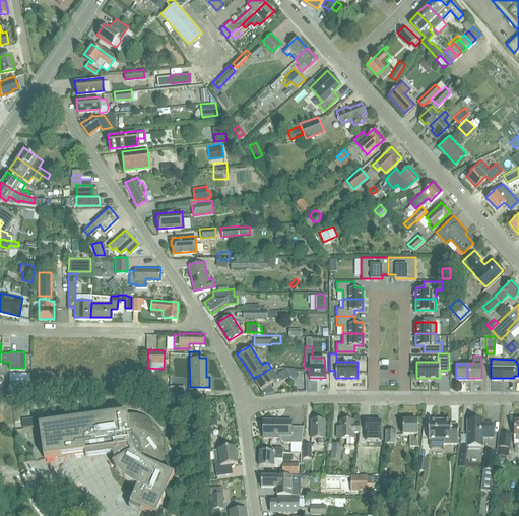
[(272,367),(271,368),(266,371),(254,379),(260,388),(277,377),(279,379),(290,374),(292,378),(299,375),(295,367),(285,367),(277,370),(277,371),(275,372),(272,367)]
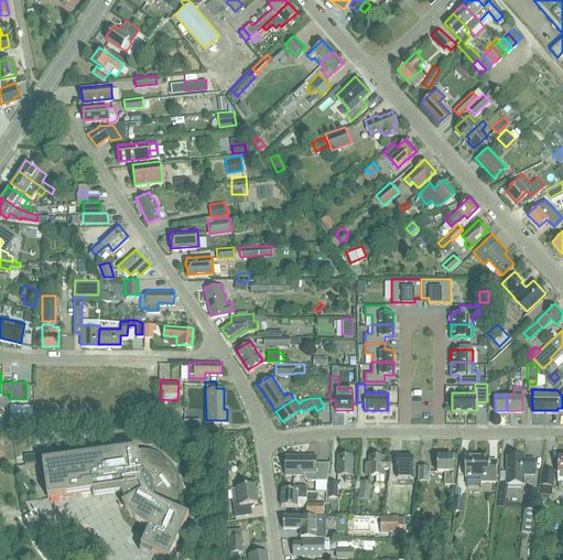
[(126,450),(126,413),(126,411),(120,410),(120,424),(122,424),(122,444),(119,444),(119,449),(42,460),(47,496),(91,490),(93,494),(121,491),(125,501),(121,502),(127,509),(133,517),(140,523),(149,527),(141,545),(139,549),(151,555),(153,550),(169,558),(188,514),(173,507),(179,490),(175,470),(162,454),(138,448),(126,450)]
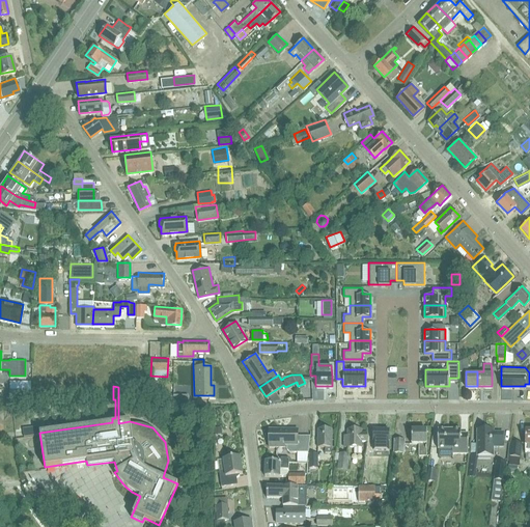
[(9,398),(30,398),(30,387),(9,388),(9,398)]
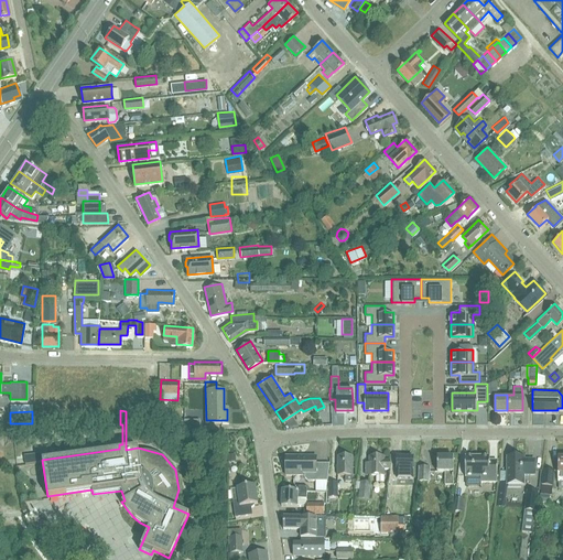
[(184,418),(184,420),(184,427),(199,427),(199,417),(184,418)]
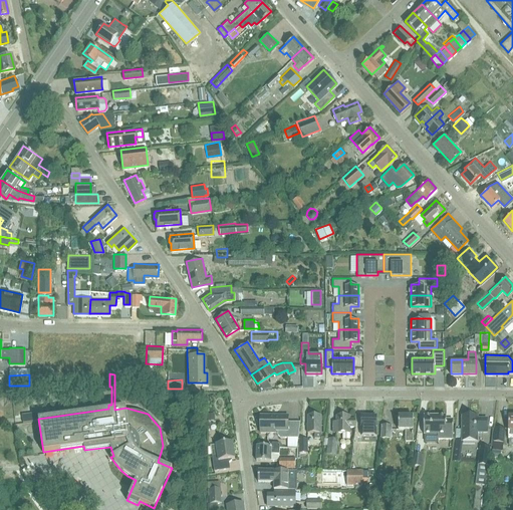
[(24,412),(21,413),(21,414),(22,418),(22,421),(38,418),(37,411),(29,412),(24,412)]
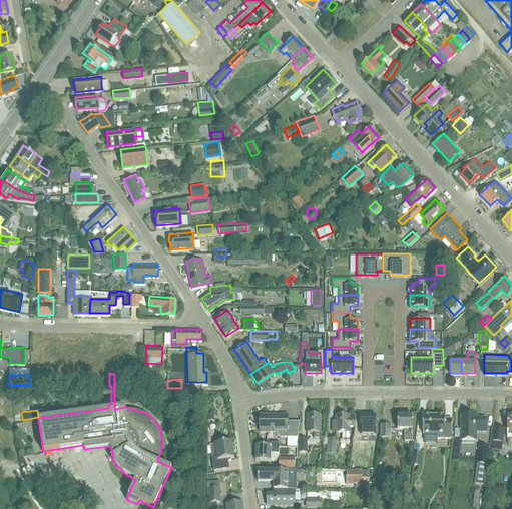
[(259,412),(259,430),(274,430),(274,428),(277,428),(277,432),(279,435),(286,435),(286,444),(296,444),(299,419),(287,419),(287,412),(259,412)]
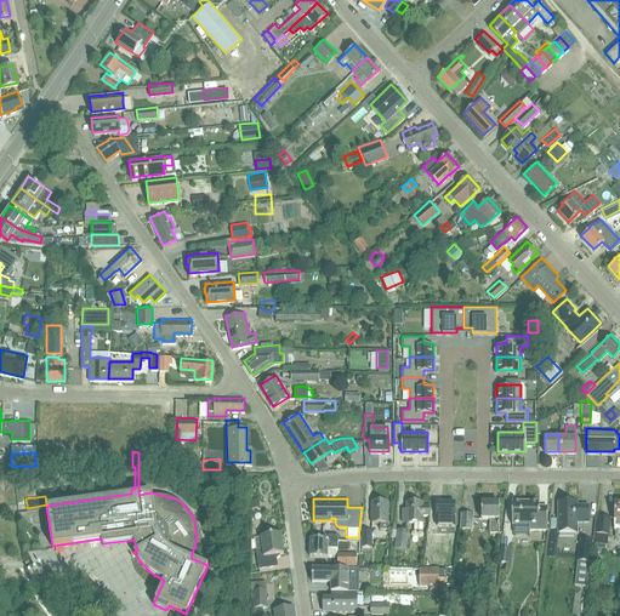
[(387,526),(387,519),(387,500),(370,498),(370,519),(379,519),(379,526),(387,526)]
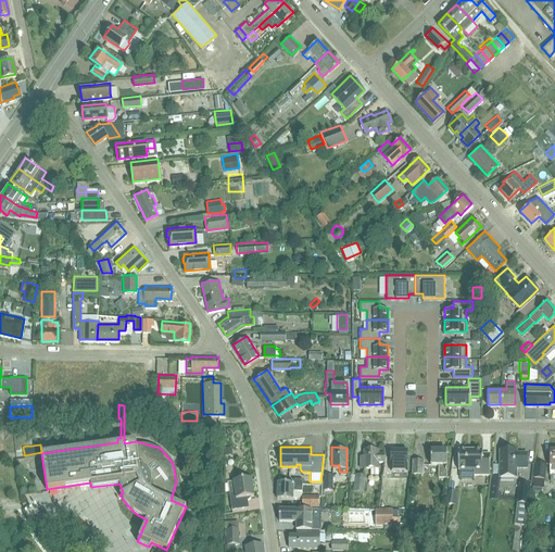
[(377,464),(377,460),(382,460),(382,451),(377,451),(378,448),(363,448),(363,456),(360,456),(360,466),(369,466),(369,472),(377,473),(378,464),(377,464)]
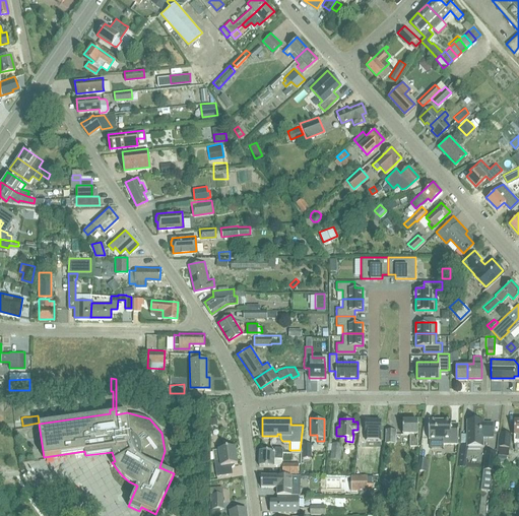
[(373,444),(380,444),(380,418),(366,418),(365,431),(374,431),(373,444)]
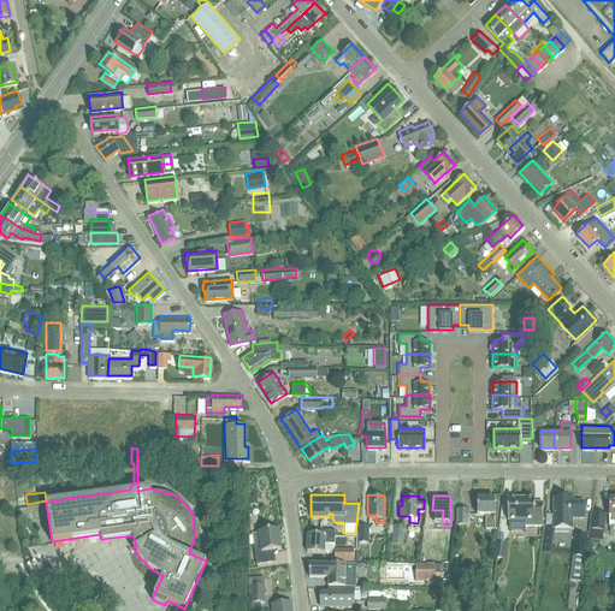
[(494,526),(494,508),(494,496),(477,496),(477,511),(486,511),(486,525),(494,526)]
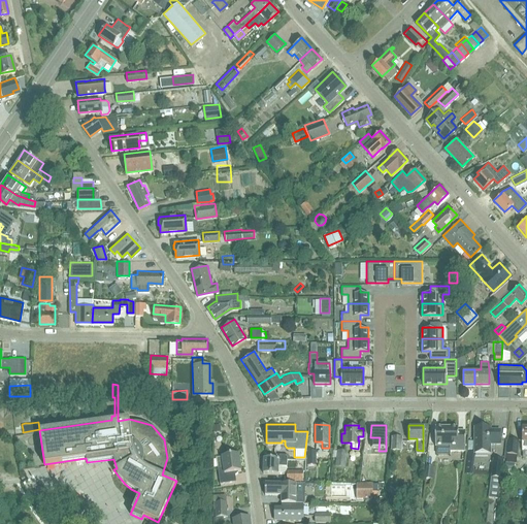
[(457,425),(434,425),(434,444),(435,444),(435,451),(449,451),(449,448),(464,448),(464,428),(457,428),(457,425)]
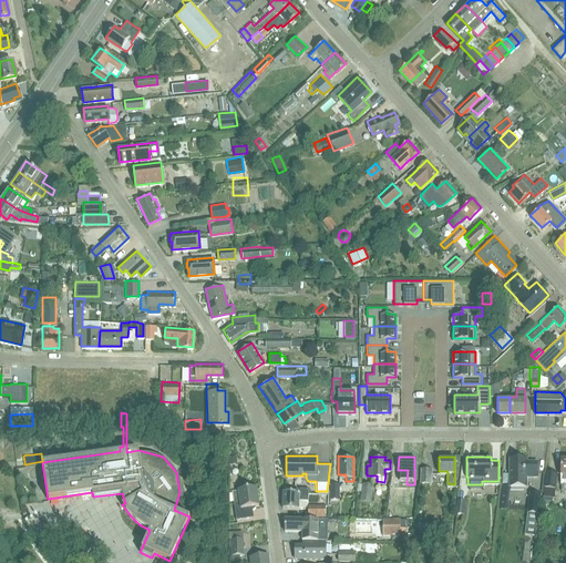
[(508,457),(508,464),(510,464),(510,469),(508,469),(508,480),(508,484),(526,484),(526,474),(536,474),(536,459),(526,459),(526,457),(508,457)]
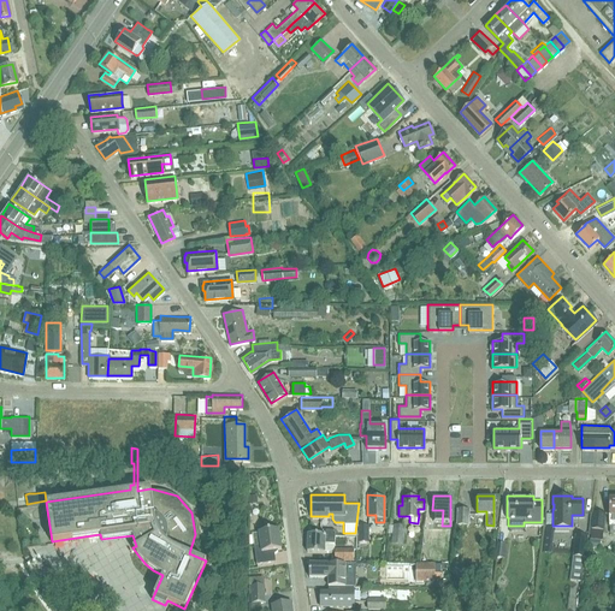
[(468,522),(468,506),(457,506),(457,522),(468,522)]
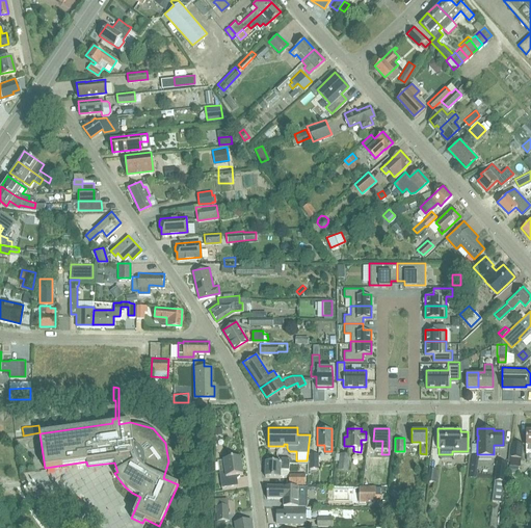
[(520,464),(522,441),(512,440),(509,463),(520,464)]
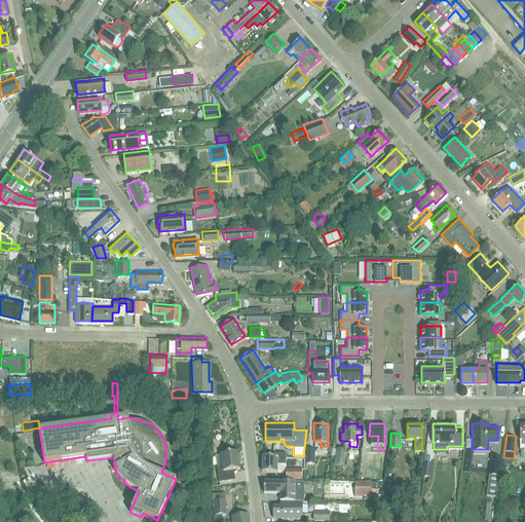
[(345,448),(336,446),(334,462),(343,463),(345,448)]
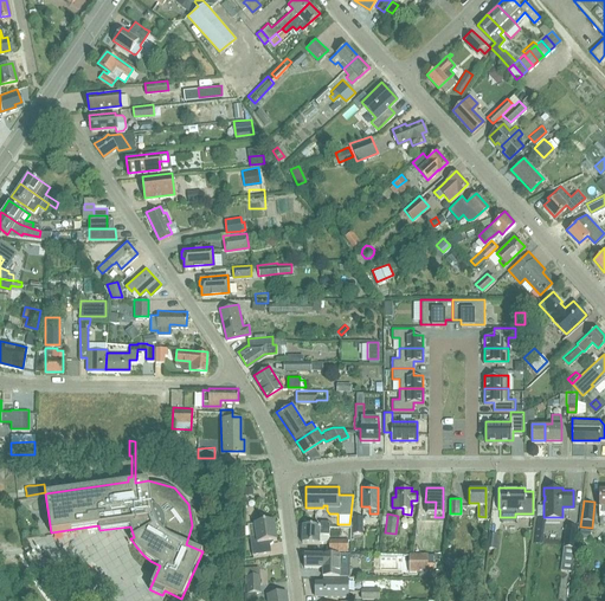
[(362,531),(361,515),(352,515),(352,531),(362,531)]
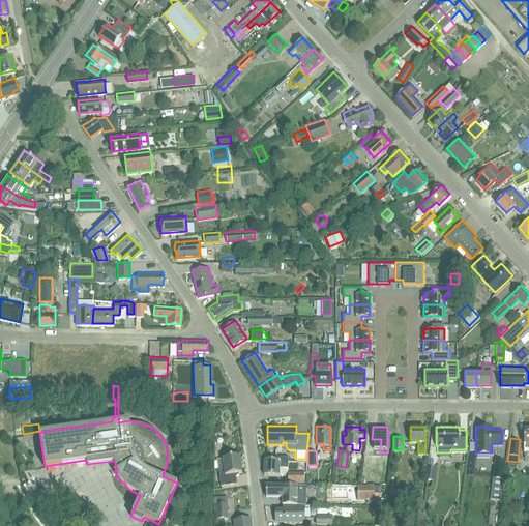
[(219,484),(226,483),(236,481),(235,471),(241,470),(239,454),(222,456),(223,467),(217,467),(219,484)]
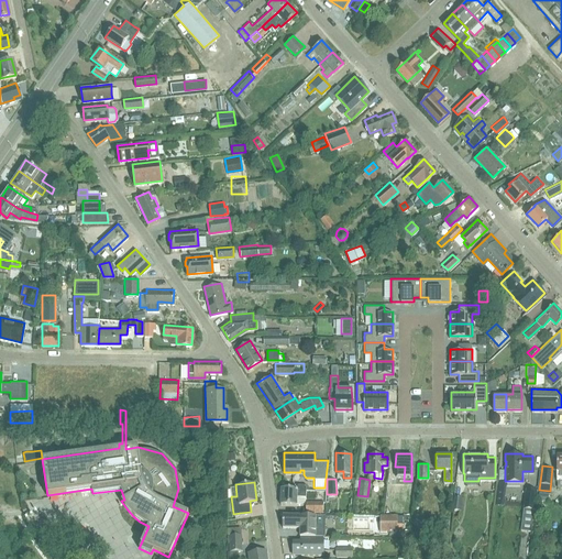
[(296,494),(300,494),(305,495),(305,483),(297,482),(296,486),(281,486),(279,502),(296,503),(296,494)]
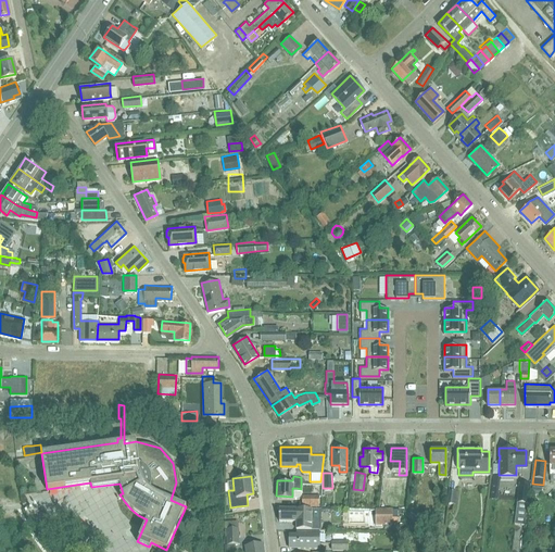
[(518,481),(516,500),(527,501),(530,484),(518,481)]
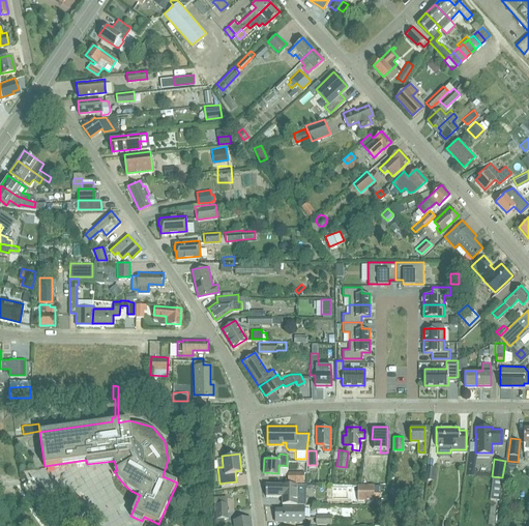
[(429,478),(435,478),(436,466),(427,465),(424,477),(429,478)]
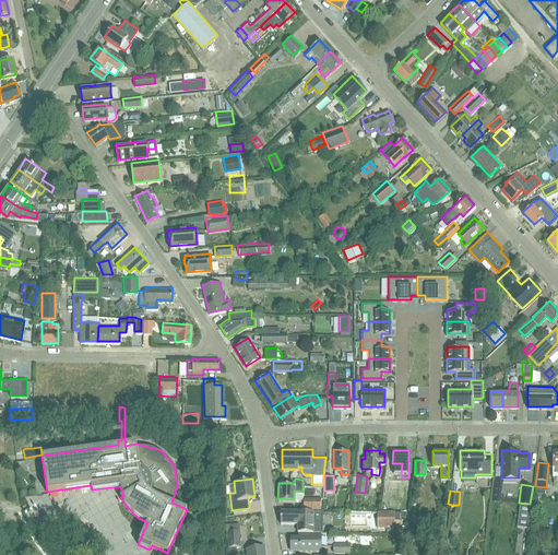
[(320,507),(320,497),(303,496),(303,506),(320,507)]
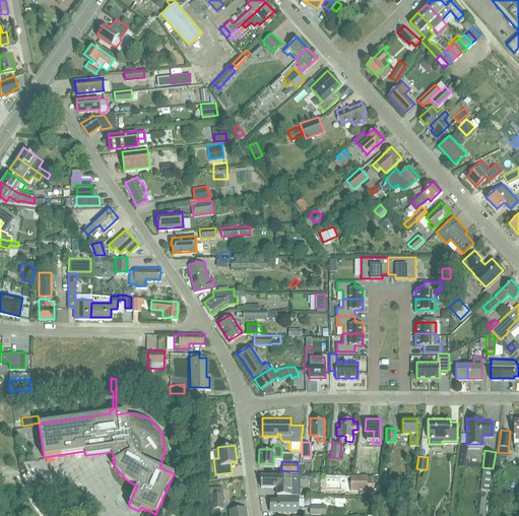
[(493,468),(482,467),(479,488),(491,489),(493,468)]
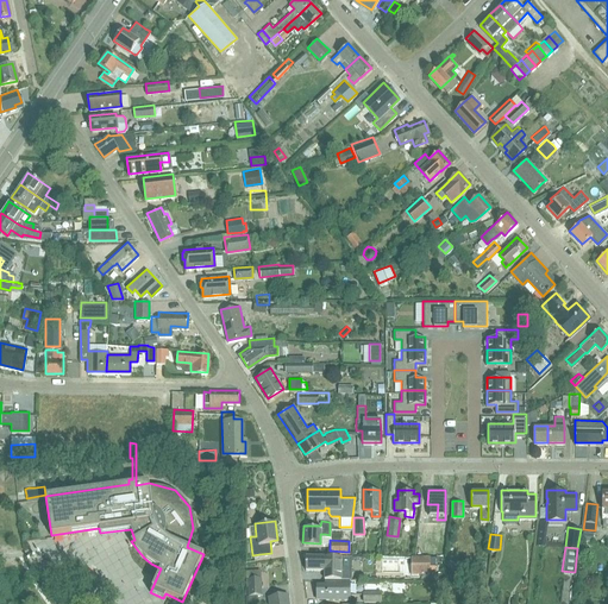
[(350,577),(350,554),(305,554),(305,567),(324,567),(324,577),(336,577),(350,577)]
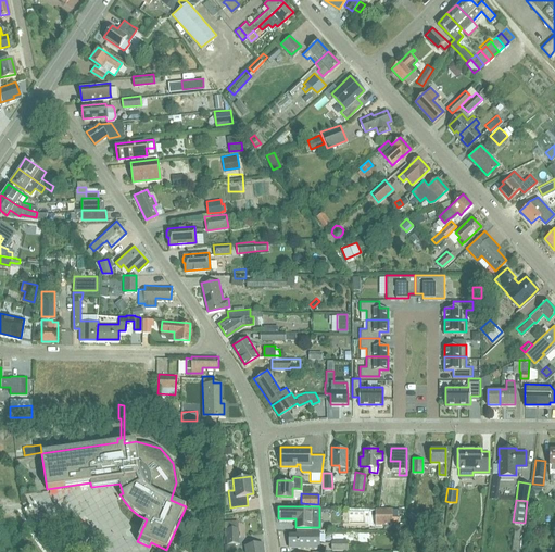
[(392,506),(375,506),(375,524),(391,524),(392,524),(392,519),(392,506)]
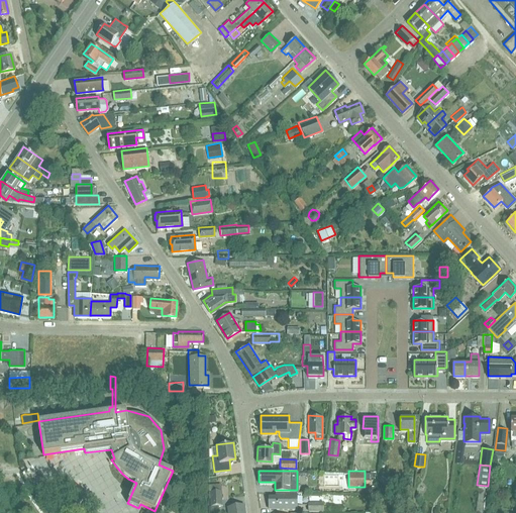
[(388,476),(382,472),(379,477),(384,481),(388,476)]
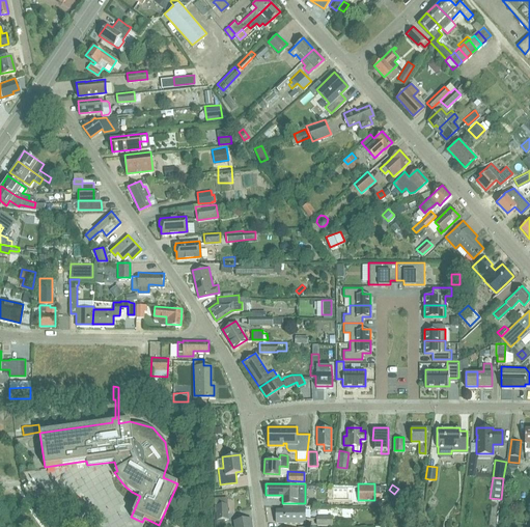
[(70,489),(59,501),(61,503),(77,516),(68,508),(79,496),(70,489)]
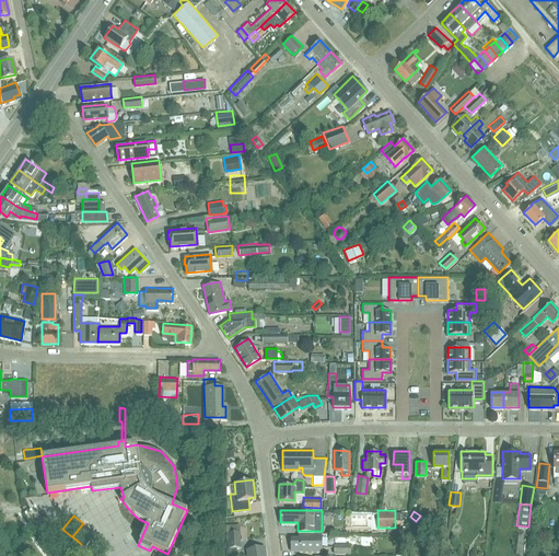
[(230,548),(229,547),(241,546),(240,530),(226,531),(228,546),(225,546),(225,555),(231,555),(232,548),(230,548)]
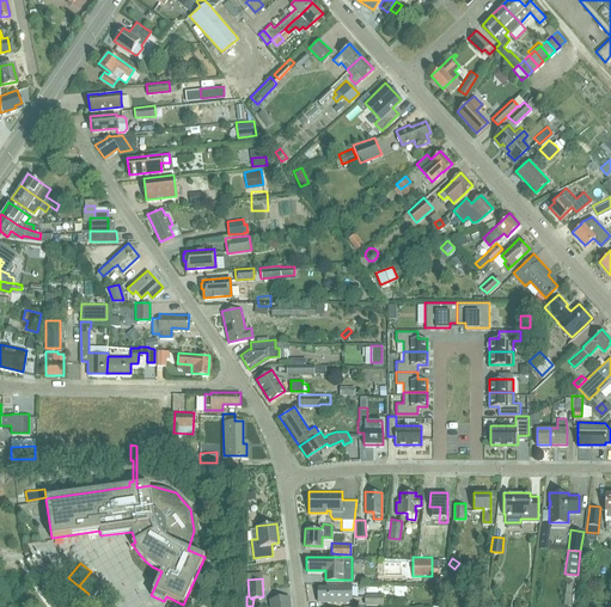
[(350,583),(340,583),(328,582),(328,586),(318,586),(317,600),(350,600),(350,583)]
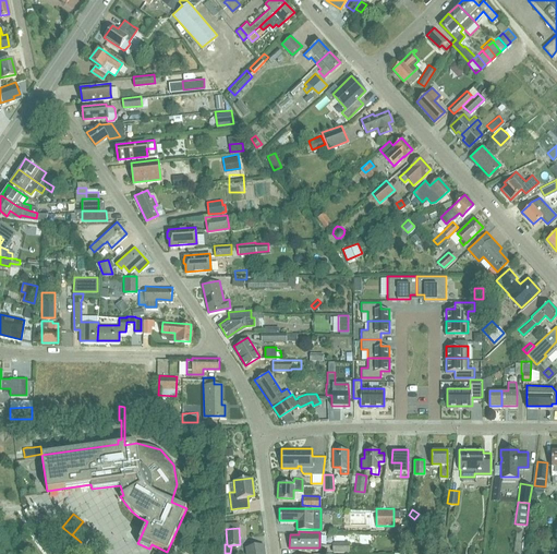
[(245,553),(264,553),(263,542),(252,544),(245,545),(245,553)]
